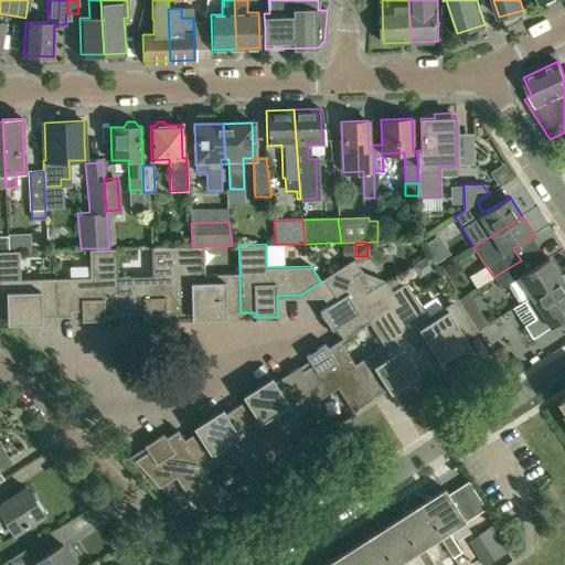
[(354,256),(353,244),(342,245),(343,249),(343,256),(354,256)]
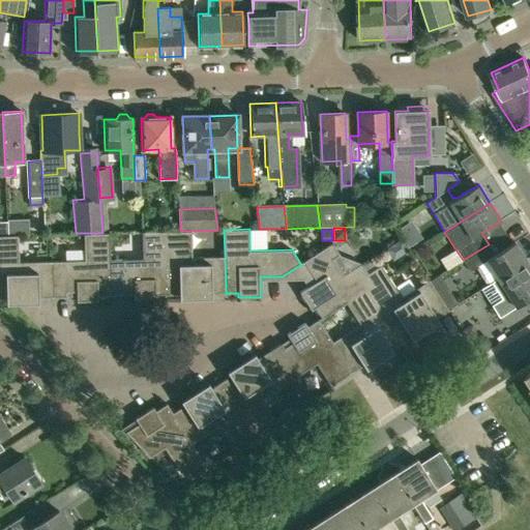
[(226,293),(225,257),(192,258),(192,231),(180,231),(167,232),(168,294),(179,294),(179,299),(211,298),(211,293),(226,293)]
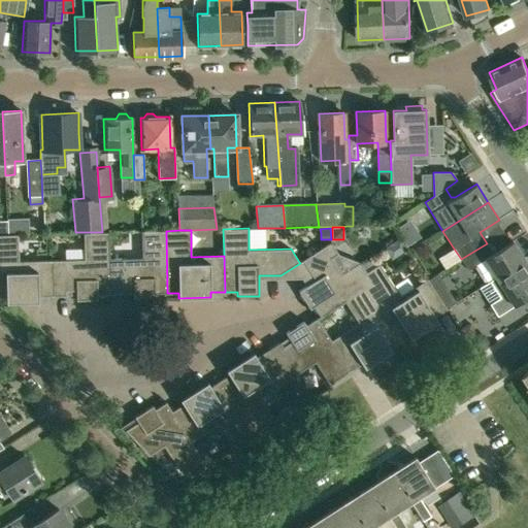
[(155,294),(167,293),(166,231),(141,231),(142,258),(109,259),(110,290),(134,289),(134,299),(155,298),(155,294)]
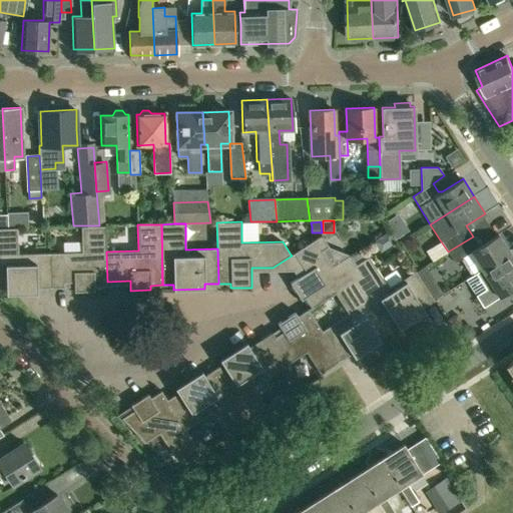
[(107,282),(106,251),(106,225),(81,226),(82,252),(50,253),(51,288),(64,288),(64,283),(74,282),(74,292),(94,292),(94,287),(107,287),(107,282)]
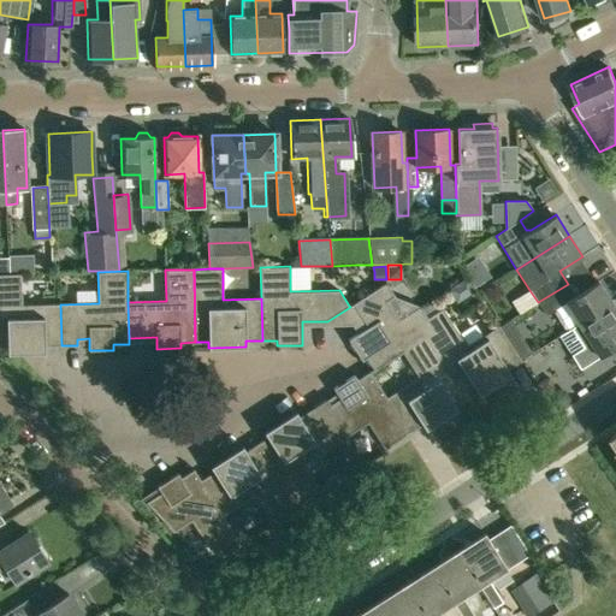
[(43,347),(61,345),(60,304),(22,304),(22,274),(0,274),(0,347),(6,348),(6,354),(43,353),(43,347)]
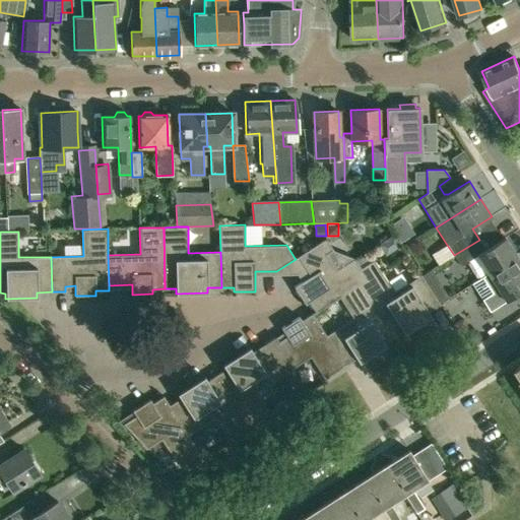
[(402,246),(394,235),(386,240),(378,245),(386,256),(388,255),(402,246)]
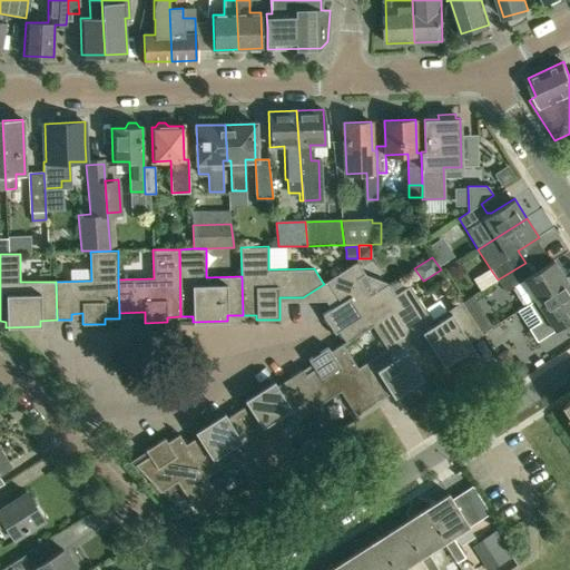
[(403,306),(395,294),(389,283),(369,295),(359,278),(365,274),(357,261),(323,283),(324,284),(326,282),(340,303),(322,314),(334,334),(338,331),(346,343),(372,326),(395,312),(403,306)]
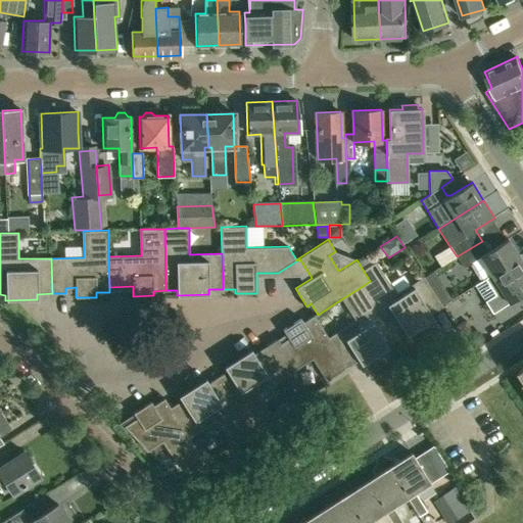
[(491,275),(519,256),(508,239),(488,250),(482,241),(457,256),(464,268),(473,262),(472,267),(479,278),(483,279),(484,279),(491,275)]
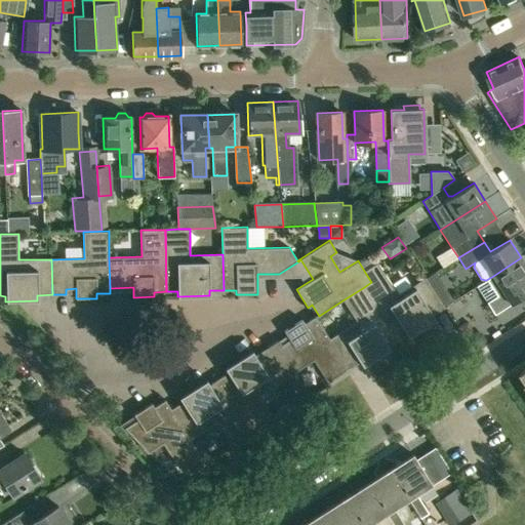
[(486,280),(485,280),(476,285),(494,315),(524,294),(524,264),(521,257),(493,276),(486,280)]
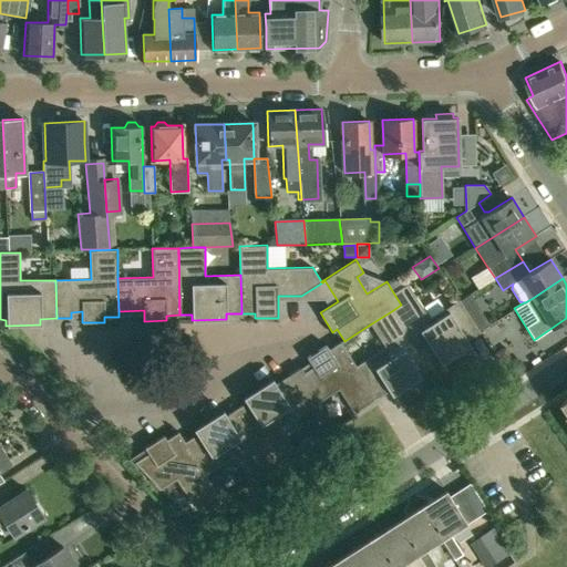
[(408,284),(393,292),(401,305),(393,310),(429,366),(439,359),(442,363),(471,344),(467,340),(481,332),(460,299),(430,318),(408,284)]
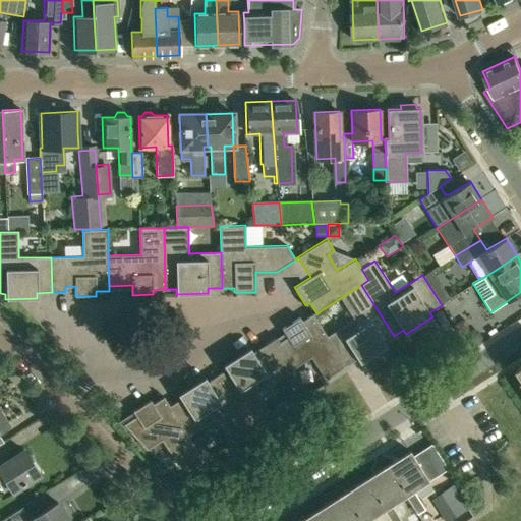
[(361,285),(340,298),(353,319),(327,336),(346,365),(357,358),(360,362),(387,346),(385,341),(394,336),(361,285)]
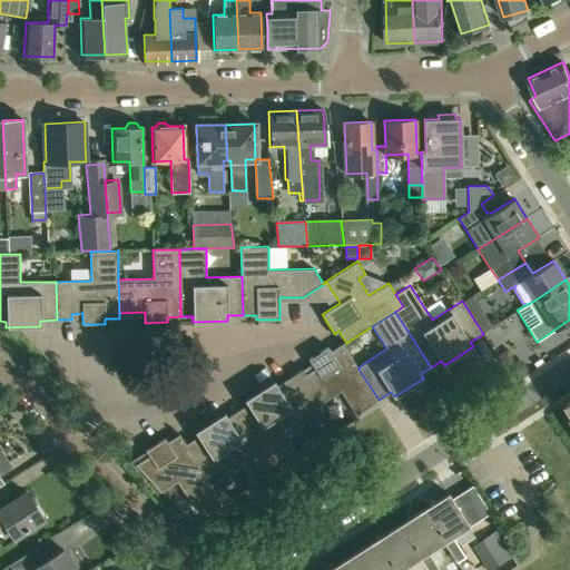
[(482,333),(492,326),(485,315),(475,322),(482,333)]
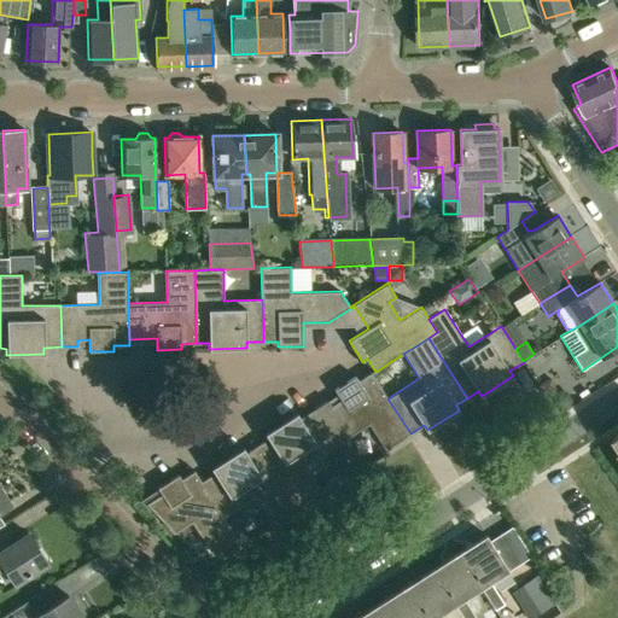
[(410,433),(388,398),(371,372),(359,380),(355,377),(334,390),(340,400),(331,406),(327,401),(314,409),(337,444),(368,424),(385,450),(410,433)]
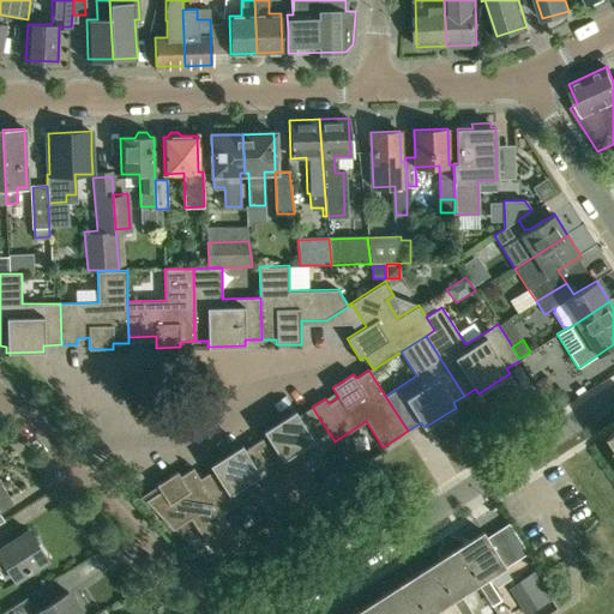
[(547,374),(535,381),(542,393),(549,389),(551,381),(547,374)]
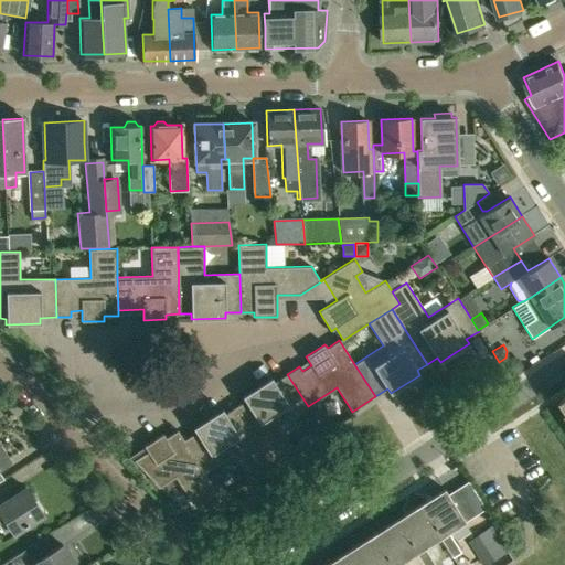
[(278,425),(308,406),(287,374),(274,382),(272,377),(242,396),(245,401),(235,407),(270,464),(294,449),(278,425)]
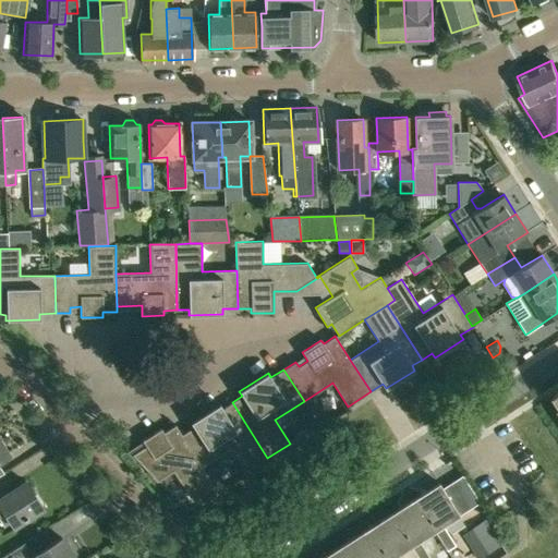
[(193,426),(181,435),(202,466),(231,448),(246,472),(267,458),(232,402),(222,409),(219,404),(191,422),(193,426)]
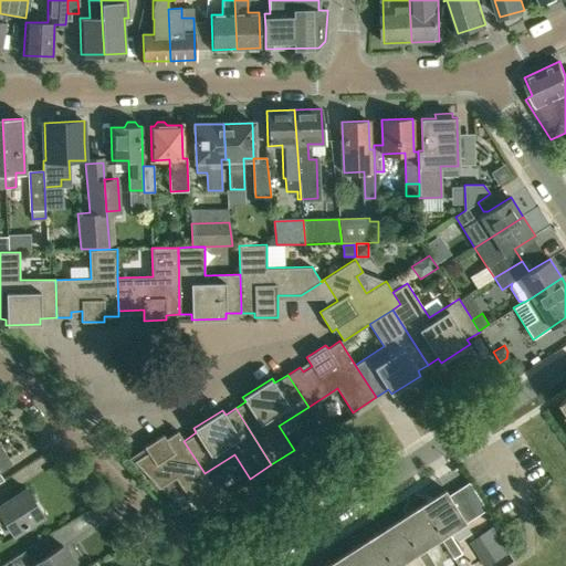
[(205,473),(184,441),(178,431),(166,439),(164,435),(144,447),(148,452),(134,461),(159,489),(176,479),(190,502),(195,500),(202,512),(229,495),(221,483),(213,488),(205,473)]
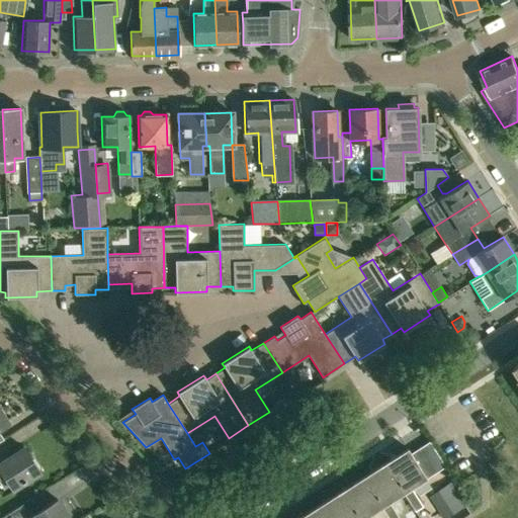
[(0,427),(8,423),(0,409),(0,427)]
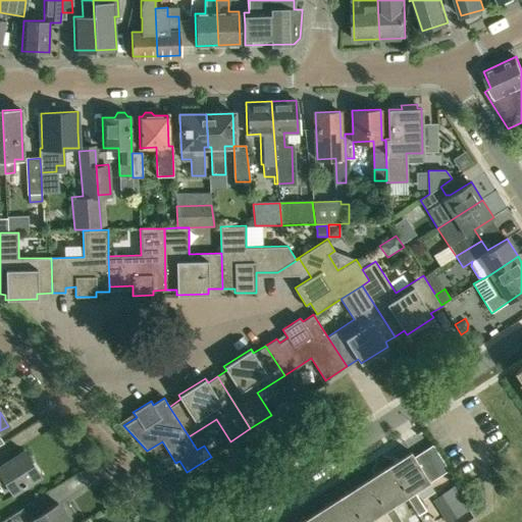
[(12,492),(22,486),(40,475),(24,451),(0,466),(0,479),(3,478),(12,492)]
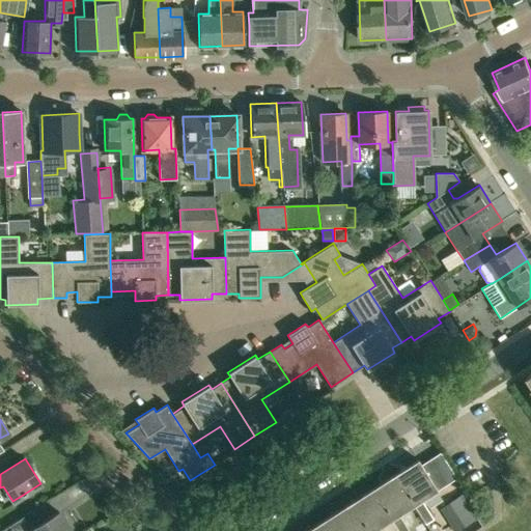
[(418,459),(394,474),(414,505),(425,524),(434,519),(421,500),(438,491),(418,459)]
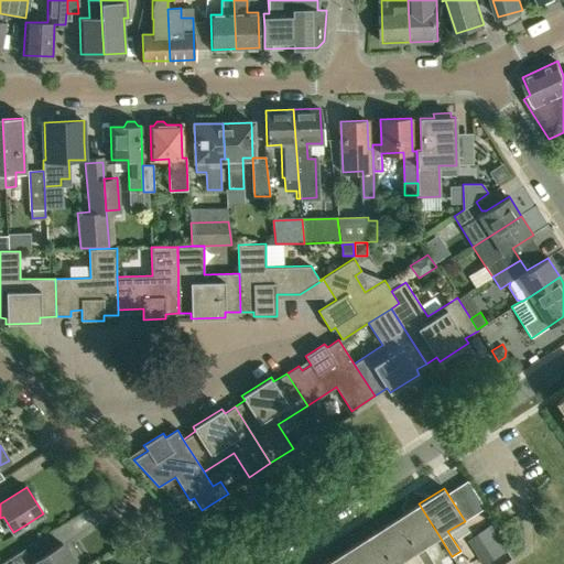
[(419,503),(396,519),(416,552),(423,563),(435,563),(424,546),(440,537),(419,503)]
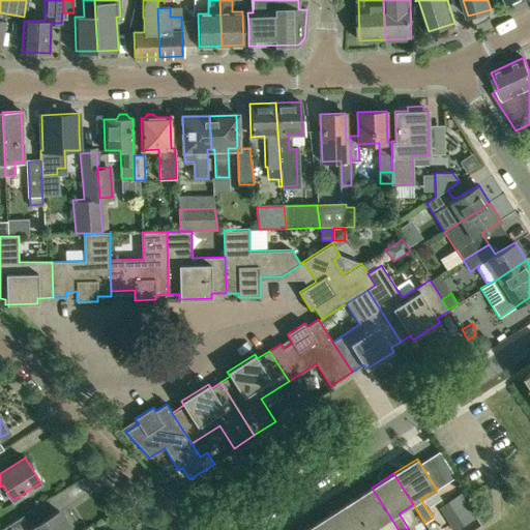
[(372,488),(349,502),(365,529),(376,529),(376,528),(391,519),(372,488)]
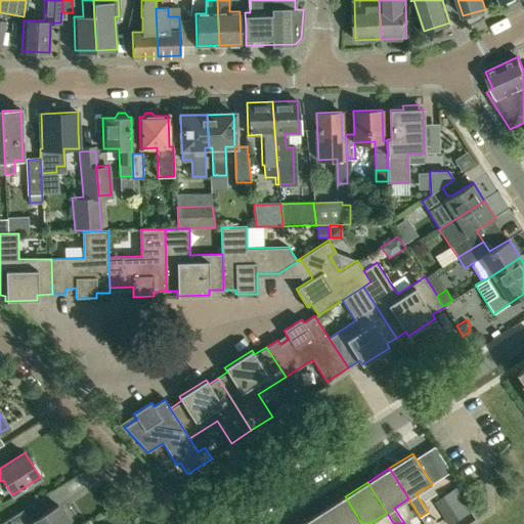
[(452,490),(435,501),(449,523),(450,523),(468,514),(452,490)]
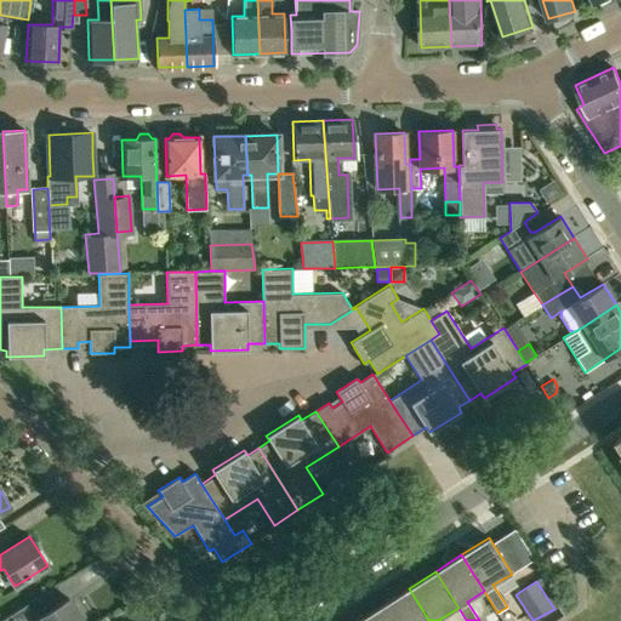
[(428,620),(409,588),(382,605),(392,620),(428,620)]
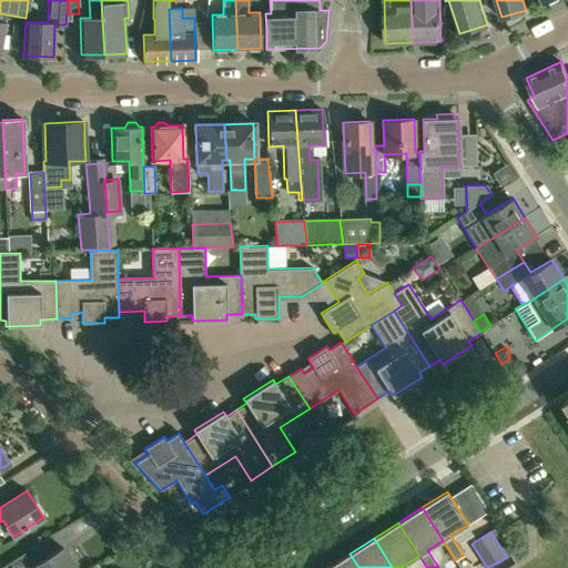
[(26,551),(0,567),(75,567),(63,548),(34,566),(26,551)]
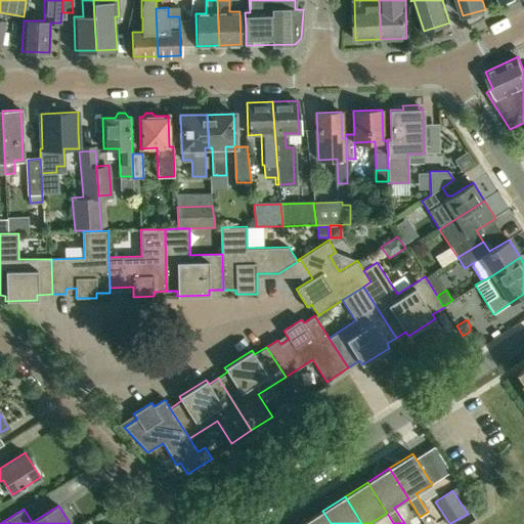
[(331,523),(322,511),(301,523),(331,523)]
